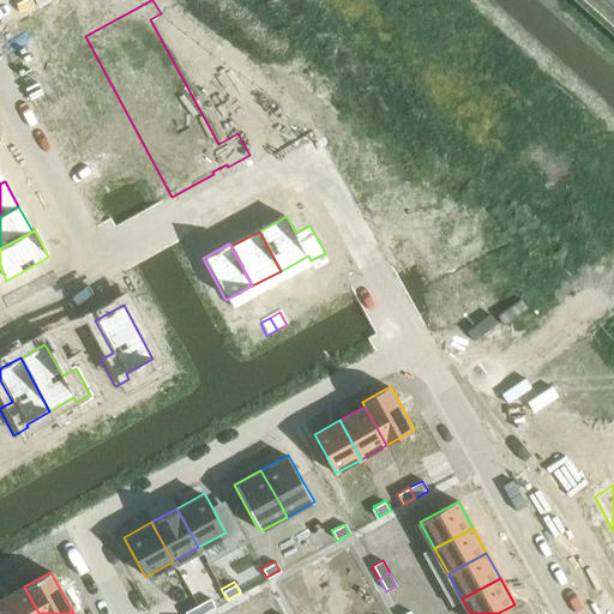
[(38,613),(24,587),(0,600),(0,602),(6,613),(38,613)]
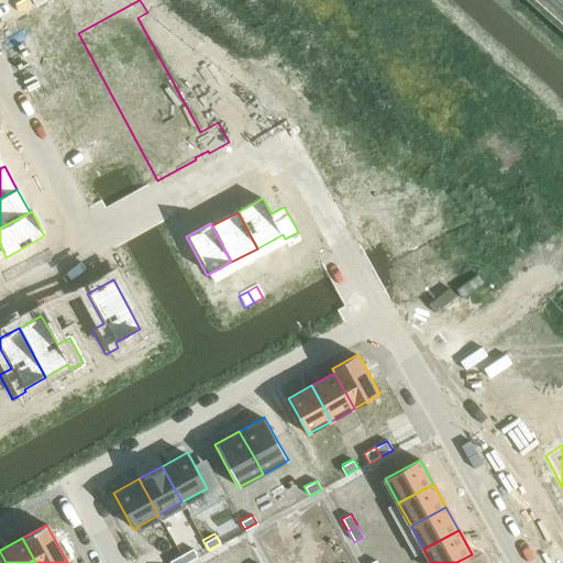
[(191,547),(180,553),(186,562),(197,556),(191,547)]
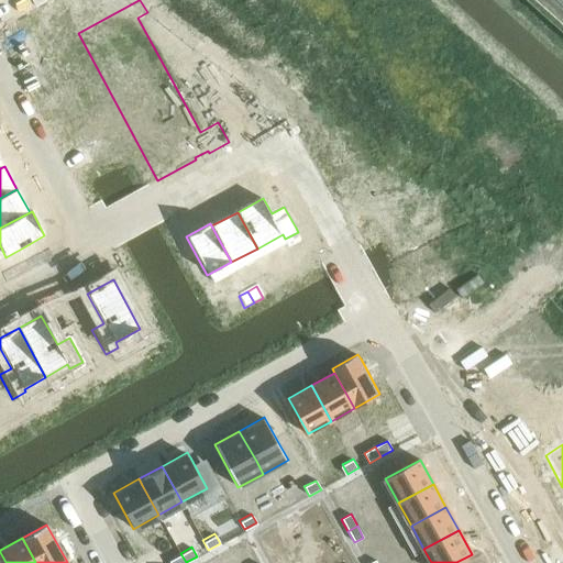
[(180,553),(168,560),(170,562),(184,562),(186,562),(180,553)]
